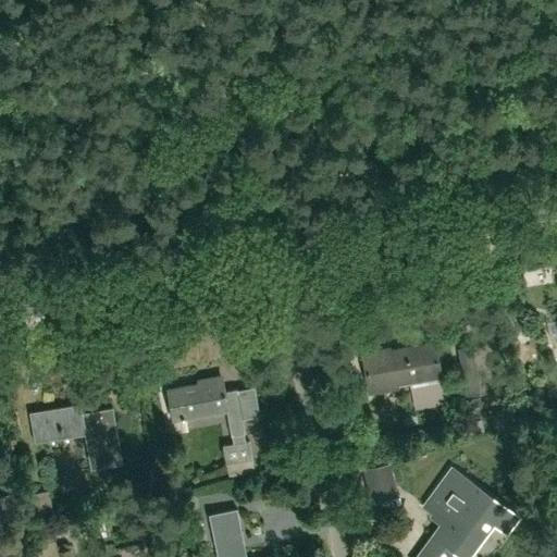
[(416,409),(445,404),(434,346),(381,355),(380,353),(364,355),(371,393),(398,388),(397,385),(411,383),(416,409)]
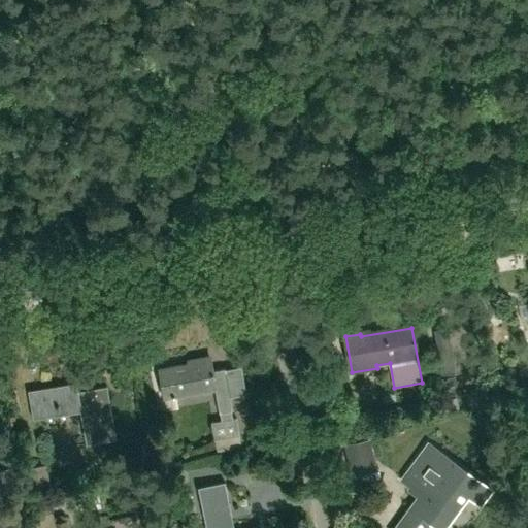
[(461,328),(435,332),(442,373),(467,369),(461,328)]
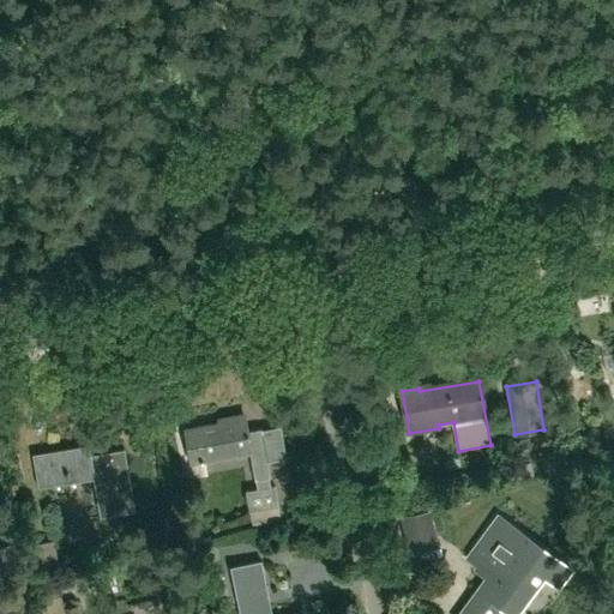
[(245,420),(184,431),(191,465),(251,455),(258,493),(248,494),(251,509),(251,513),(280,509),(277,493),(272,494),(271,494),(269,481),(271,481),(266,451),(263,433),(263,432),(247,434),(245,420)]
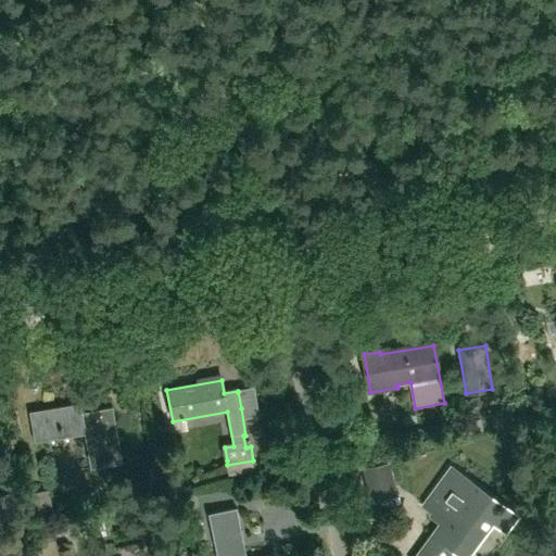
[(90,469),(121,465),(112,409),(81,415),(80,405),(29,413),(35,443),(85,436),(90,469)]
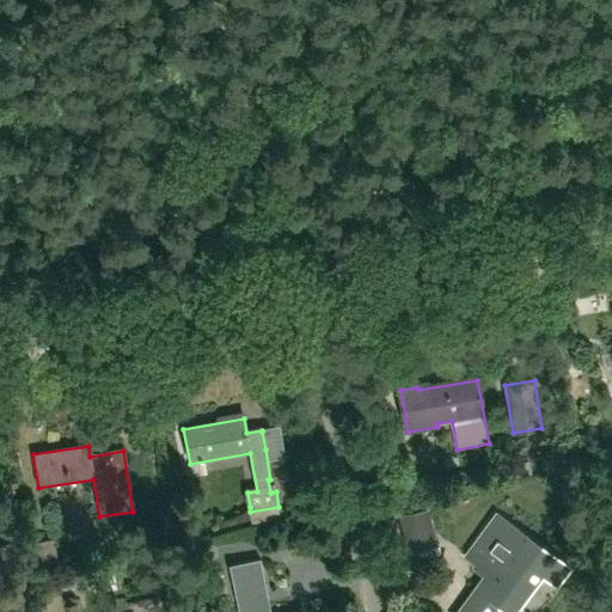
[(527,463),(513,466),(516,478),(531,475),(527,463)]
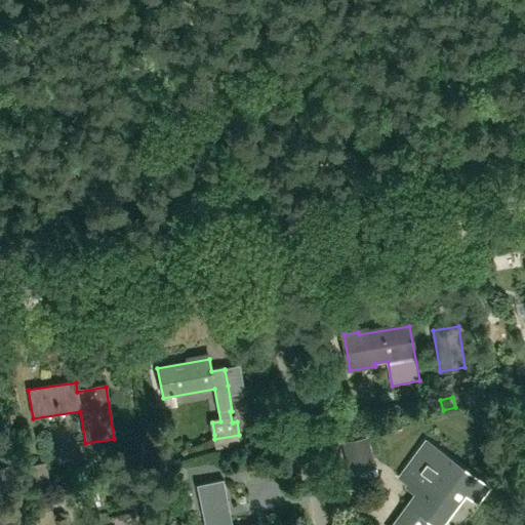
[(366,437),(342,442),(347,459),(370,454),(366,437)]
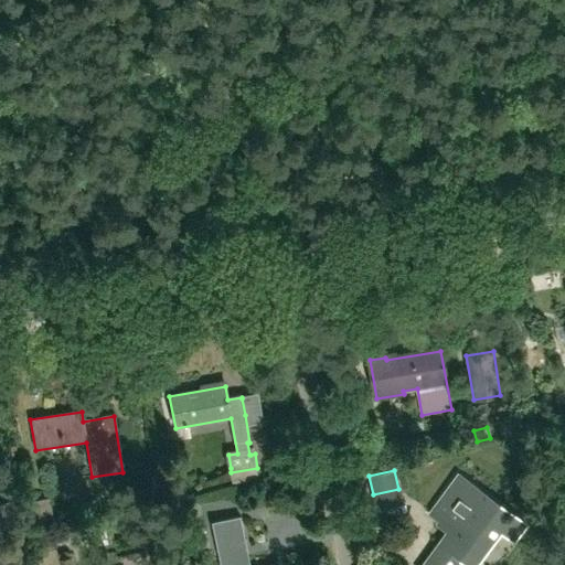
[(449,533),(426,564),(443,564),(452,552),(470,564),(475,564),(482,555),(501,530),(514,540),(528,522),(458,471),(428,513),(438,521),(436,524),(449,533)]
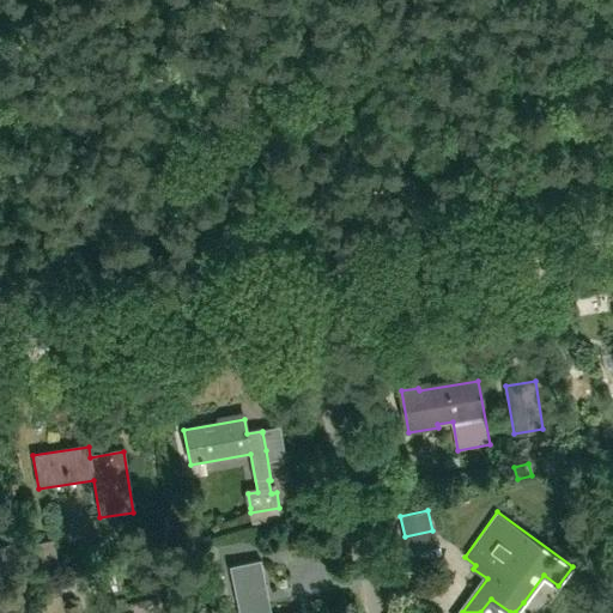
[(52,540),(29,544),(32,570),(56,566),(52,540)]
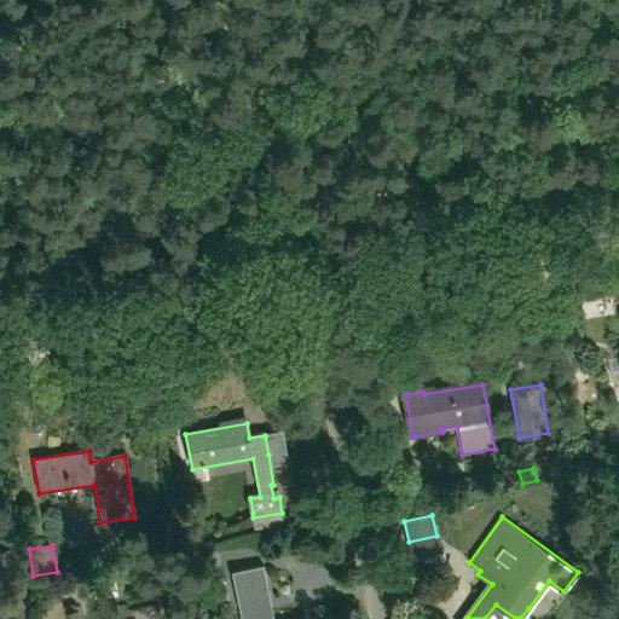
[(0,572),(17,570),(13,549),(0,550),(0,572)]
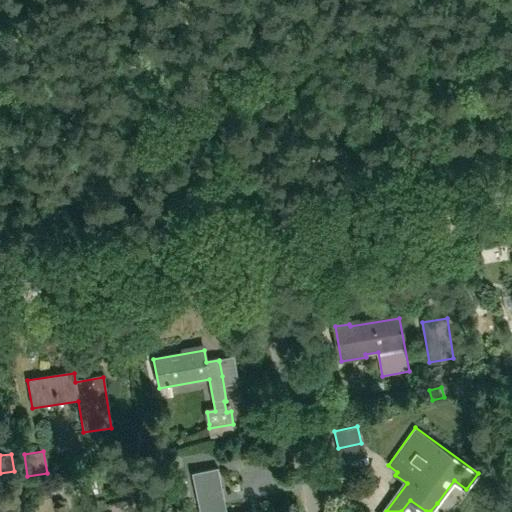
[(200,511),(225,511),(221,493),(223,492),(218,470),(193,475),(200,511)]
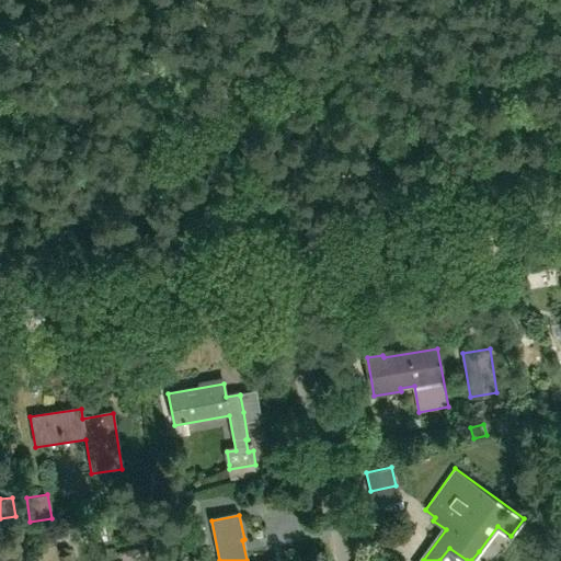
[(39,535),(42,545),(53,542),(50,531),(39,535)]
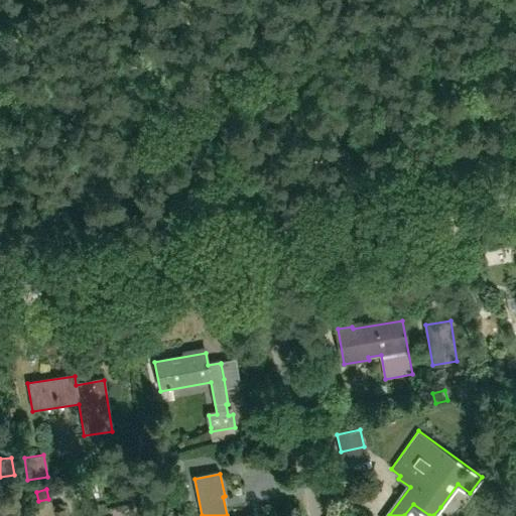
[(63,508),(53,509),(54,515),(67,515),(66,507),(63,508)]
